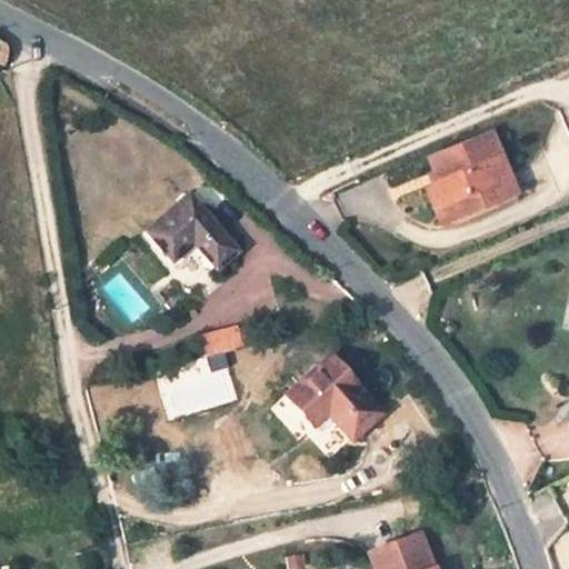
[(465,150),(491,138),(488,131),(461,142),(465,150)]
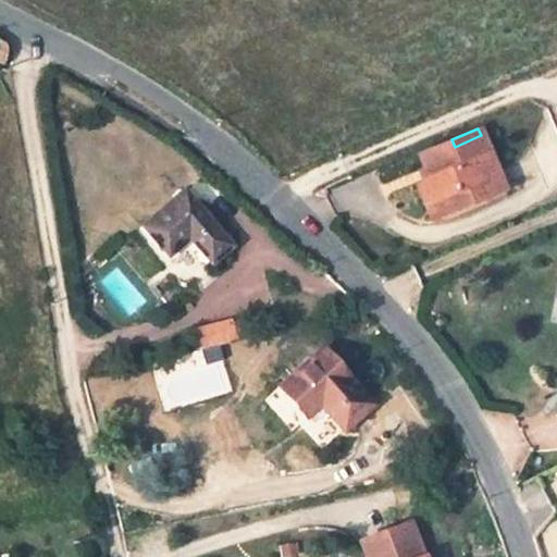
[(504,189),(481,135),(455,147),(445,150),(443,145),(420,155),(424,166),(430,177),(424,180),(433,200),(444,195),(452,211),(504,189)]
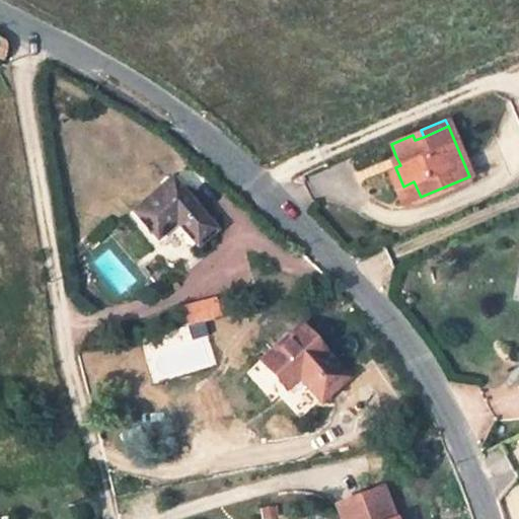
[(400,165),(395,155),(390,157),(395,167),(400,165)]
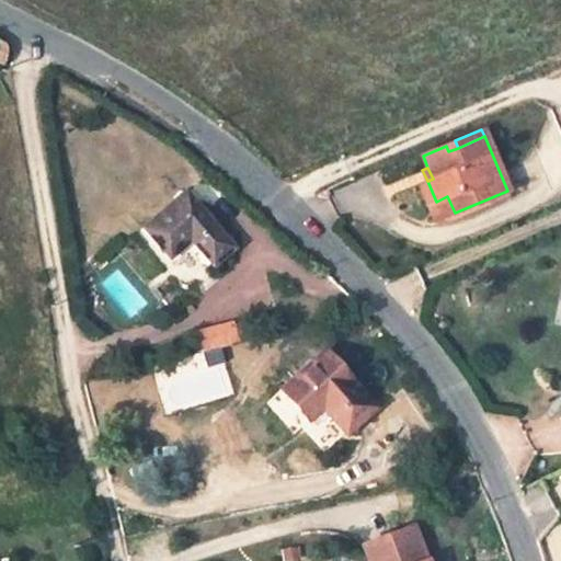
[(436,202),(427,181),(420,184),(435,221),(455,213),(447,196),(436,202)]
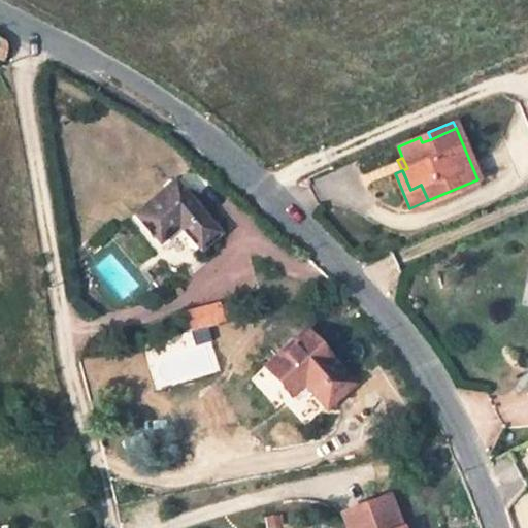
[(134,213),(159,242),(178,225),(200,250),(220,232),(173,179),(134,213)]
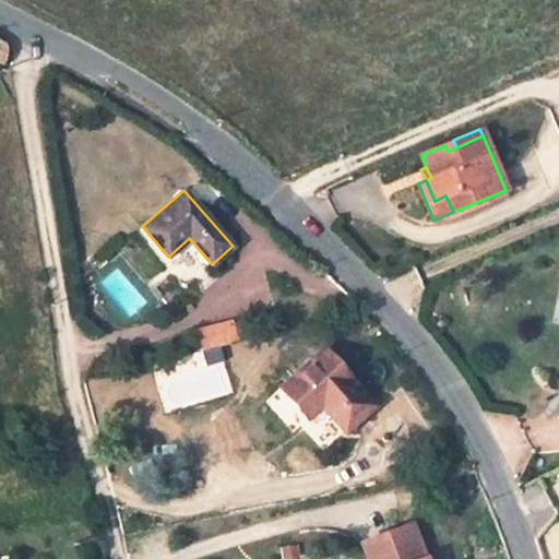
[(197,352),(244,340),(238,319),(191,331),(197,352)]
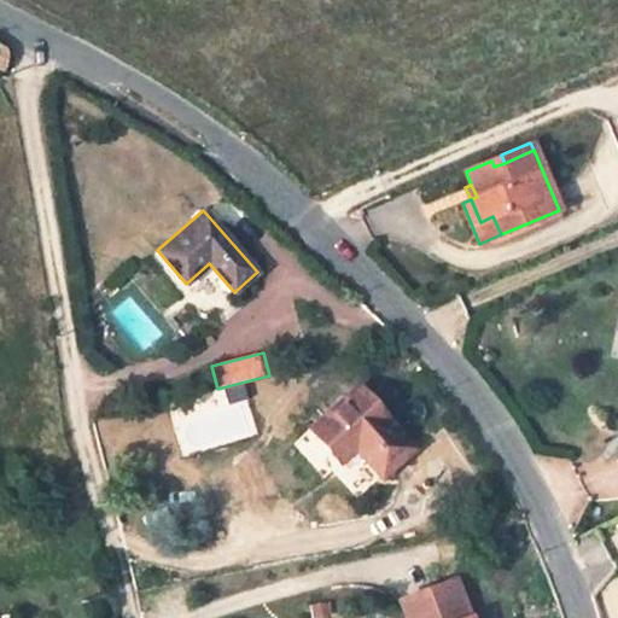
[(413,448),(357,386),(310,429),(339,461),(339,460),(355,447),(365,458),(380,476),(413,448)]
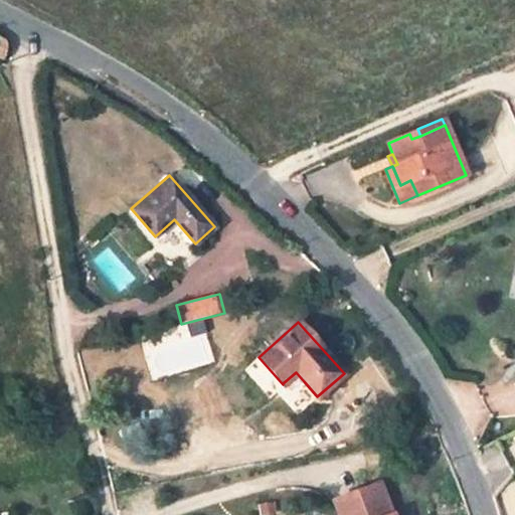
[(296,372),(283,383),(289,391),(292,388),(297,387),(299,385),(304,381),(296,372)]
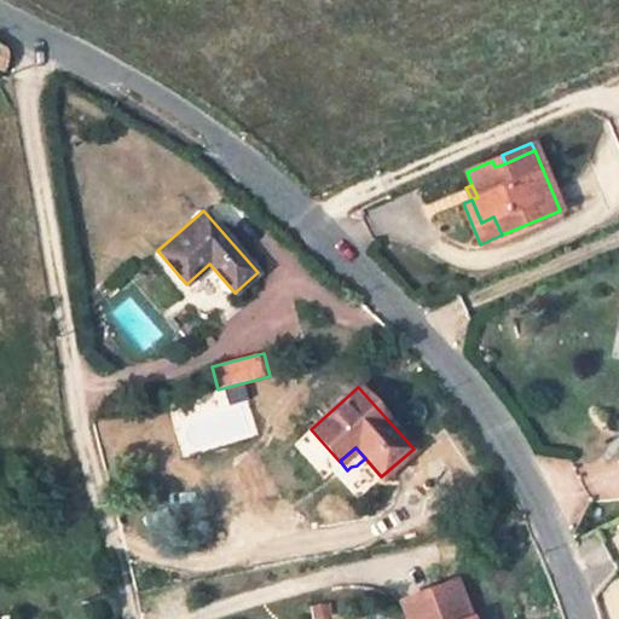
[(470,618),(455,579),(401,601),(408,618),(470,618)]
